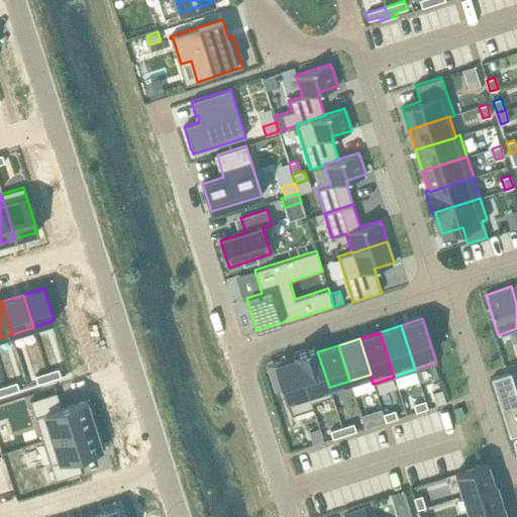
[(317,347),(295,355),(296,358),(297,358),(311,403),(312,403),(333,396),(330,387),(329,387),(317,351),(318,351),(317,347)]
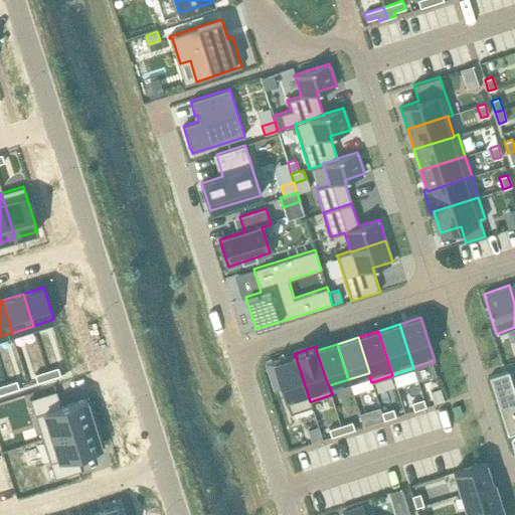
[(295,357),(274,364),(290,413),(313,406),(311,401),(310,401),(296,357),(295,357)]
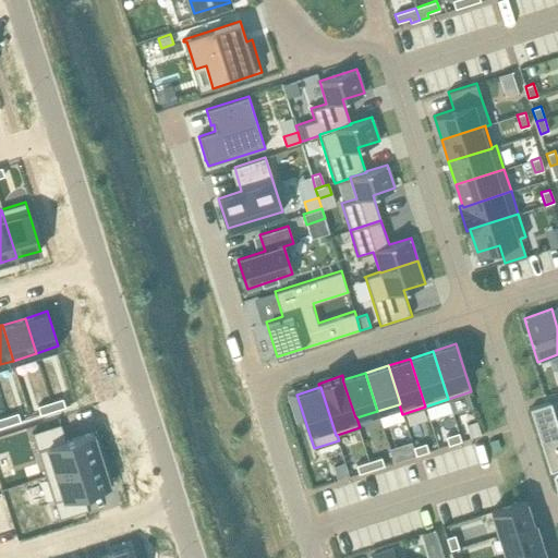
[(62,398),(50,401),(52,410),(65,405),(62,398)]
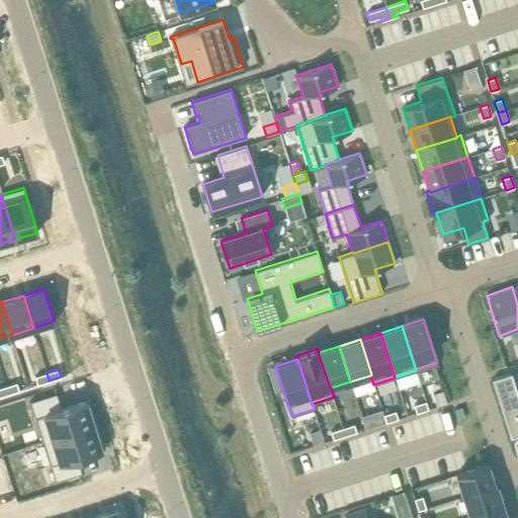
[(47,372),(34,376),(37,384),(49,380),(47,372)]
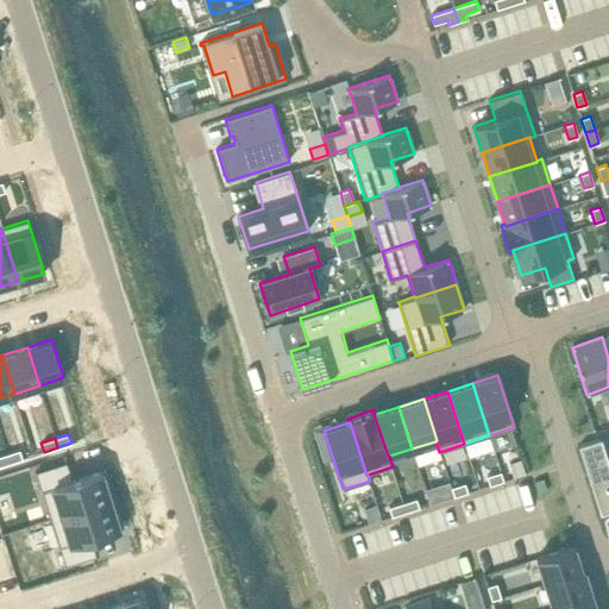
[(608,464),(601,439),(578,446),(600,515),(608,512),(608,464)]
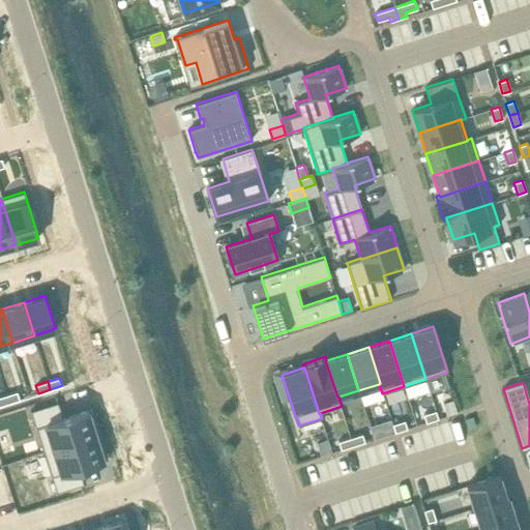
[(17,391),(5,395),(7,403),(20,400),(17,391)]
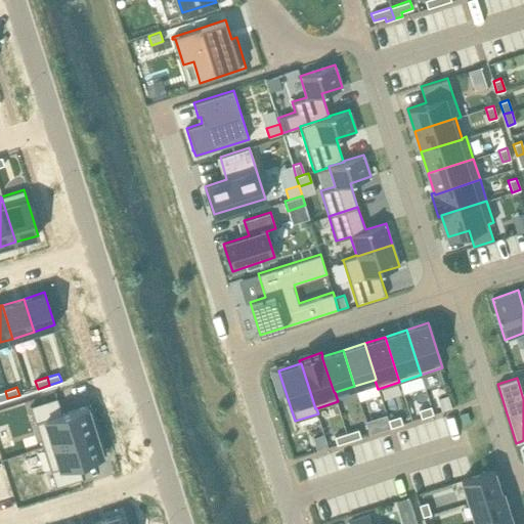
[(56,397),(30,406),(43,446),(94,430),(87,405),(61,413),(56,397)]
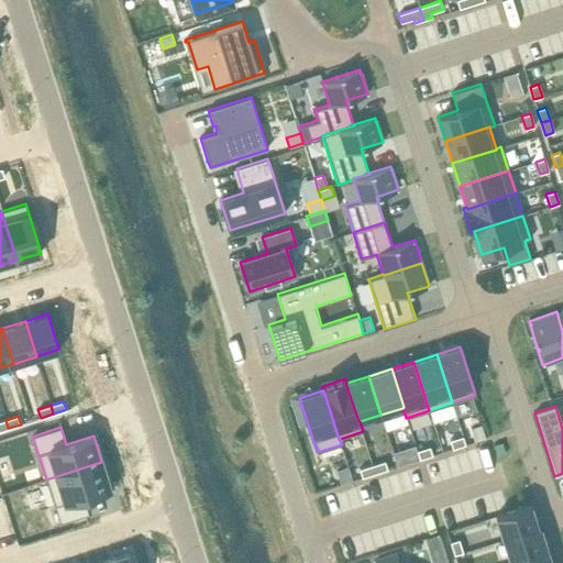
[(478,429),(470,431),(473,441),(485,437),(482,428),(478,429)]
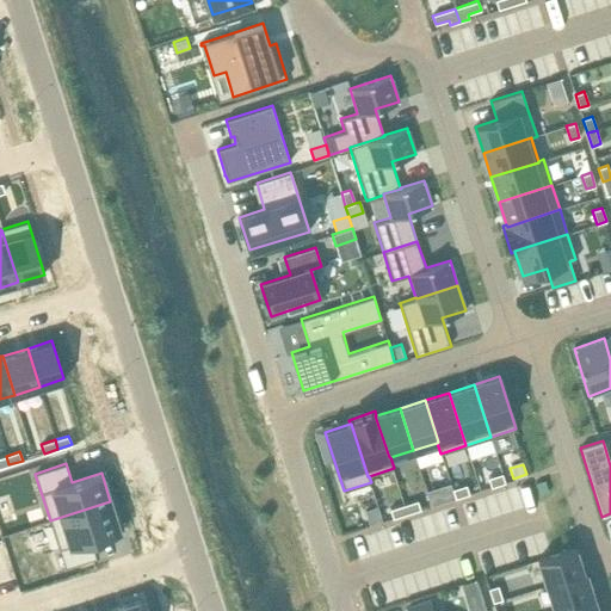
[(503,474),(488,477),(492,487),(505,482),(503,474)]
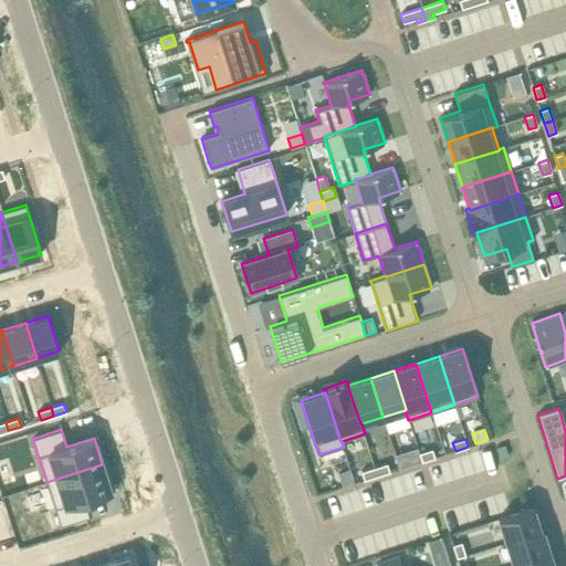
[(418,449),(401,453),(406,467),(422,462),(419,453),(418,449)]
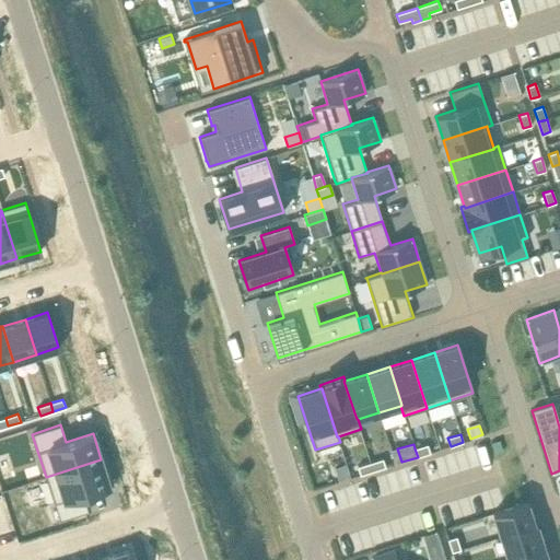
[(428,444),(415,448),(418,457),(430,453),(428,444)]
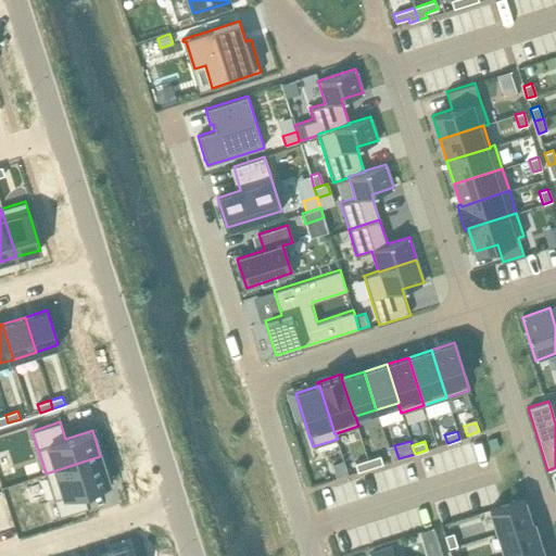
[(380,455),(367,459),(370,468),(382,464),(380,455)]
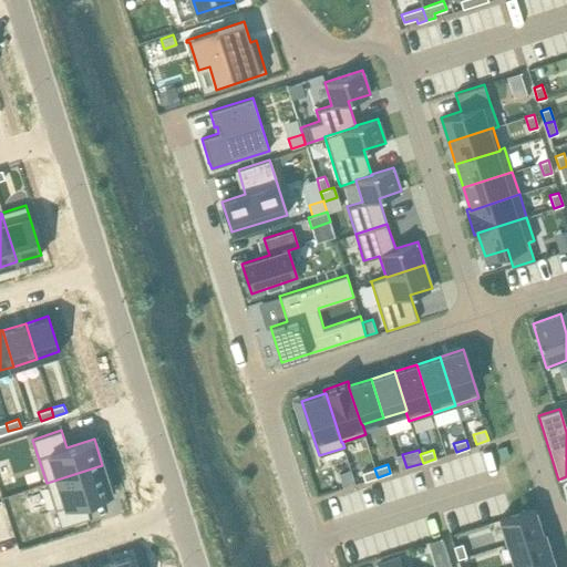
[(102,465),(47,483),(60,526),(89,517),(83,501),(111,492),(102,465)]
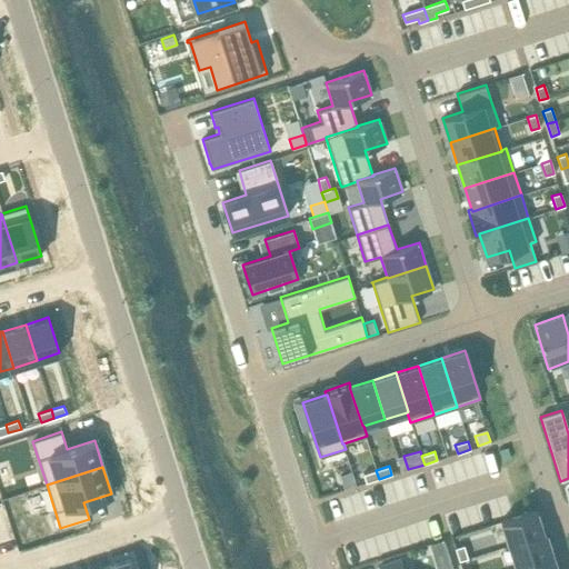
[(376,470),(363,475),(366,482),(379,479),(376,470)]
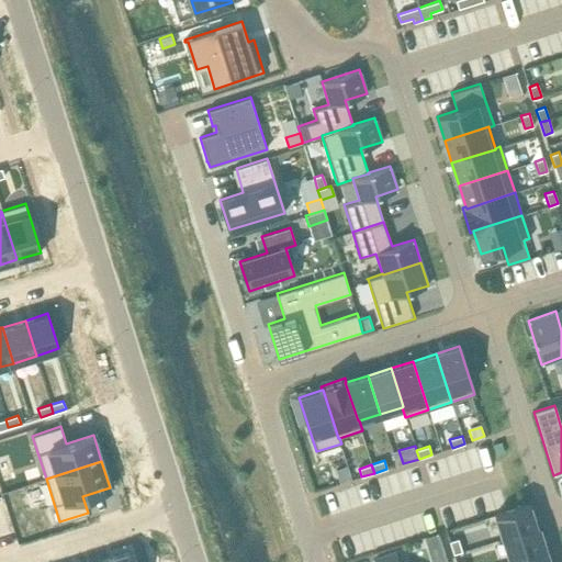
[(347,465),(336,469),(340,483),(351,480),(347,465)]
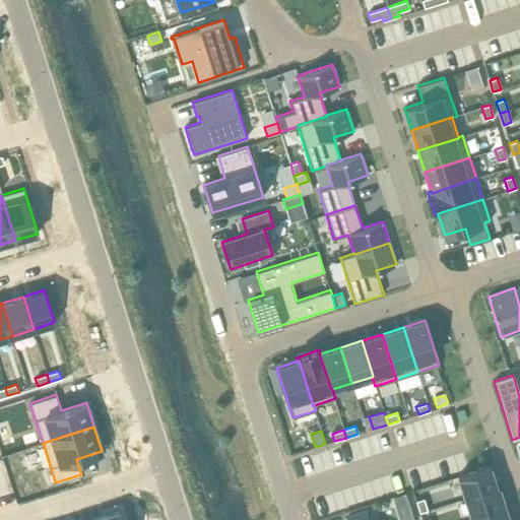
[(490,466),(457,476),(464,498),(497,488),(490,466)]
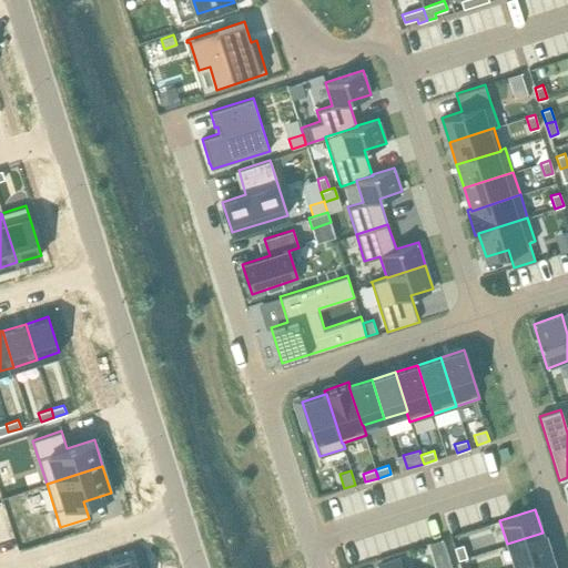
[(543,533),(507,544),(515,567),(550,556),(543,533)]
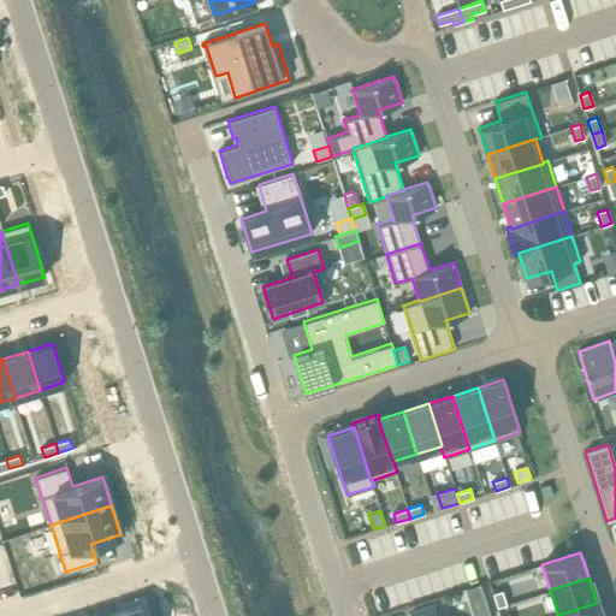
[(481,586),(467,591),(471,600),(475,599),(484,597),(481,586)]
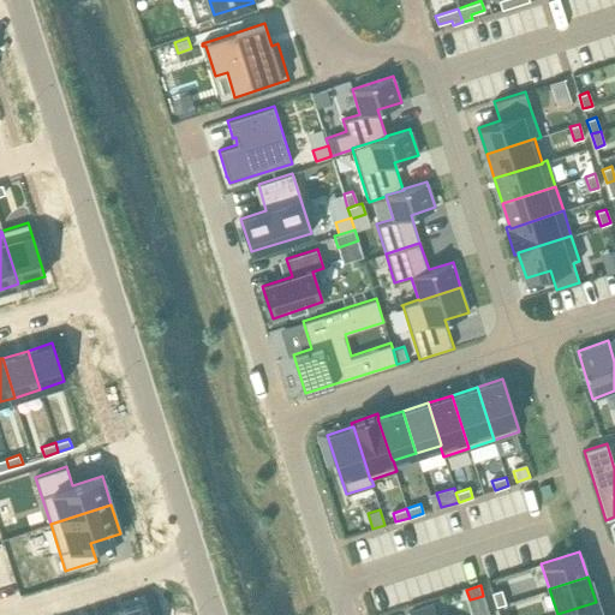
[(501,590),(491,592),(496,607),(501,604),(506,603),(501,590)]
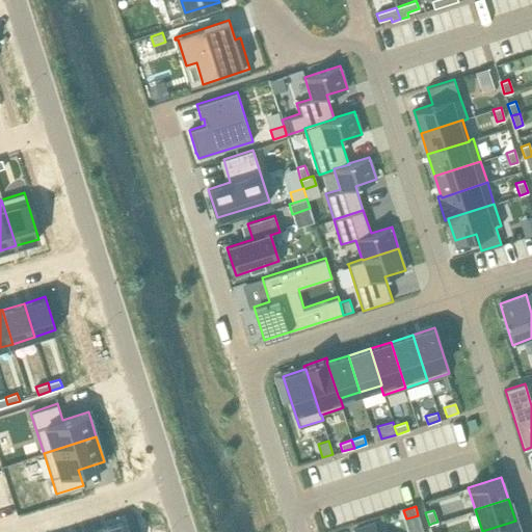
[(519,531),(515,521),(482,531),(519,531)]
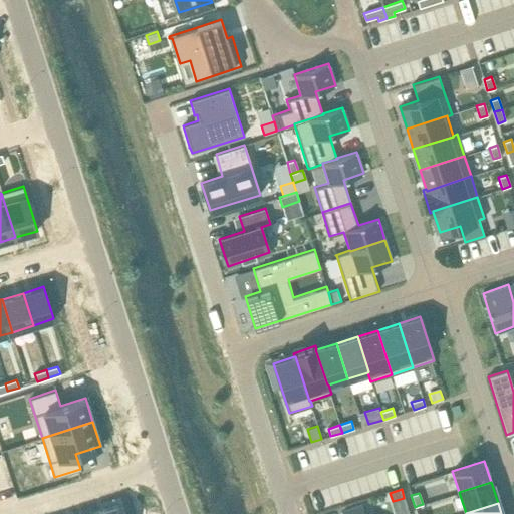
[(119,513),(116,505),(95,511),(95,513),(119,513)]
